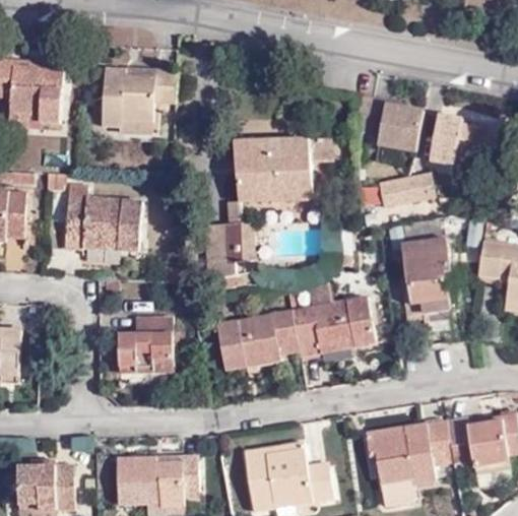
[(0,92),(8,93),(7,109),(38,111),(38,118),(42,118),(60,120),(64,59),(43,57),(43,64),(12,63),(13,55),(0,53),(0,92)]
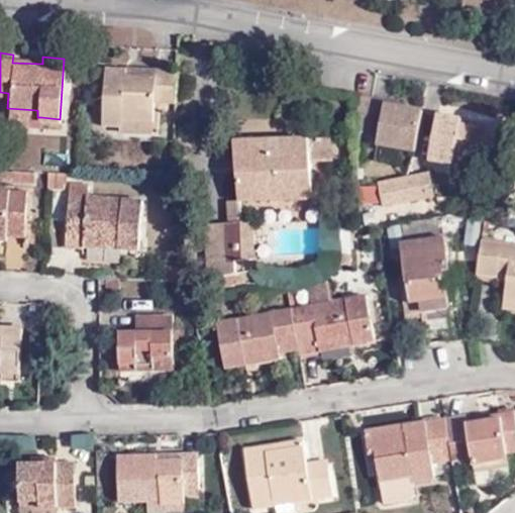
[(151,98),(173,99),(175,68),(152,67),(152,72),(122,71),(122,64),(103,63),(101,121),(117,122),(117,114),(150,115),(151,98)]
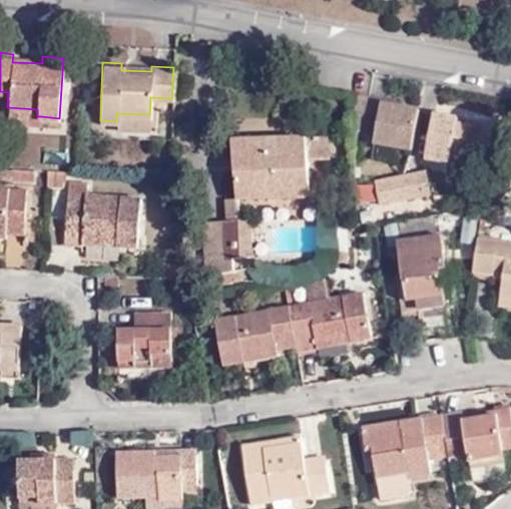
[(363,95),(363,129),(376,131),(375,141),(412,147),(418,108),(402,104),(382,101),(379,98),(363,95)]
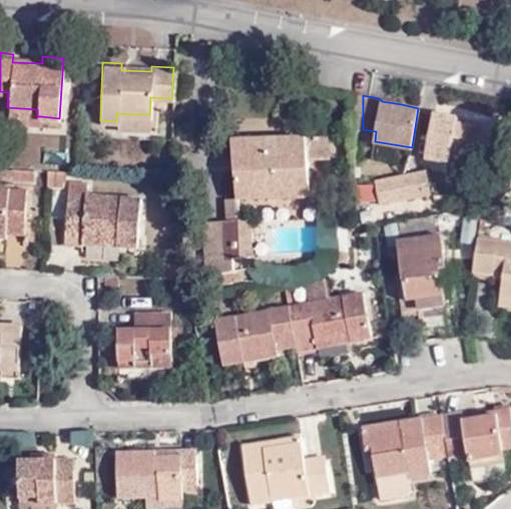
[(382,101),(402,104),(402,100),(380,96),(379,98),(382,101)]
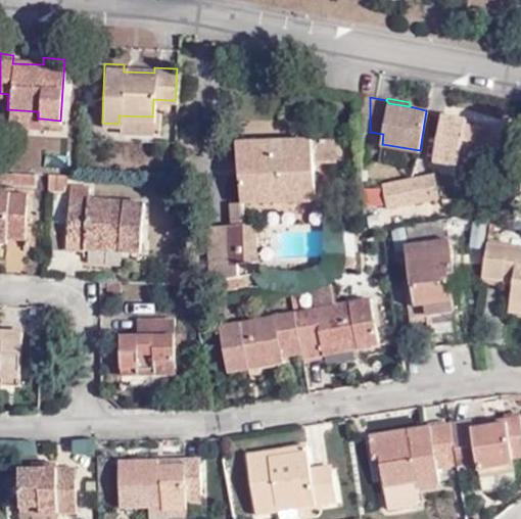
[(38,111),(7,109),(7,124),(42,127),(42,119),(38,119),(38,111)]
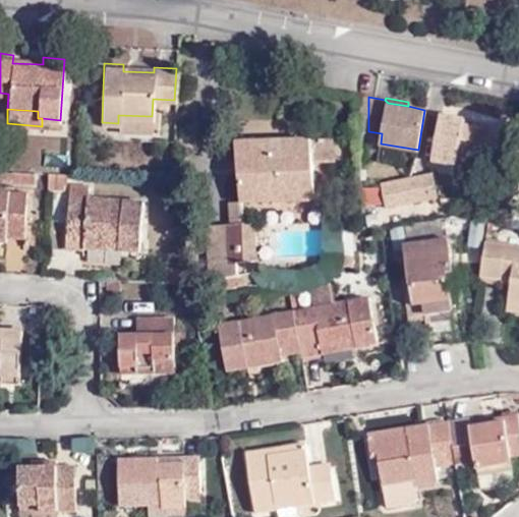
[(458,150),(478,154),(517,147),(518,147),(518,123),(500,122),(500,125),(491,125),(463,123),(463,117),(440,113),(433,158),(454,163),(454,165),(455,166),(458,150)]
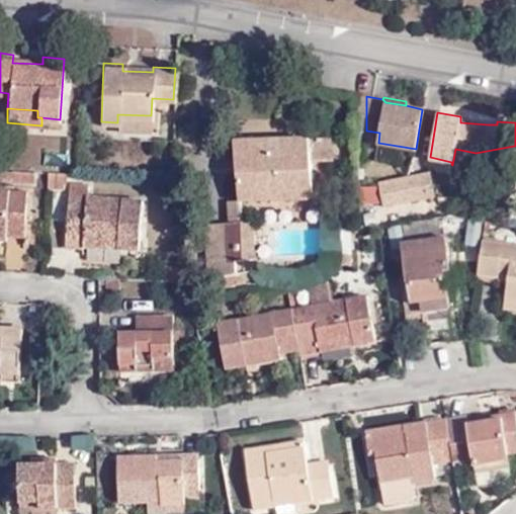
[(150,130),(151,115),(117,114),(117,122),(117,129),(150,130)]
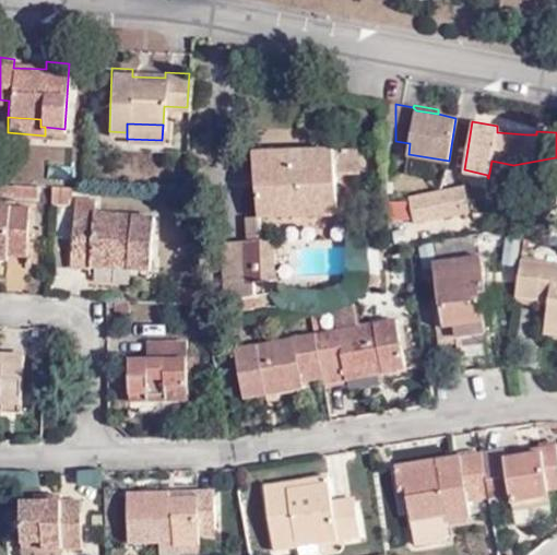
[(343,164),(343,172),(365,169),(362,143),(336,145),(335,162),(343,164)]
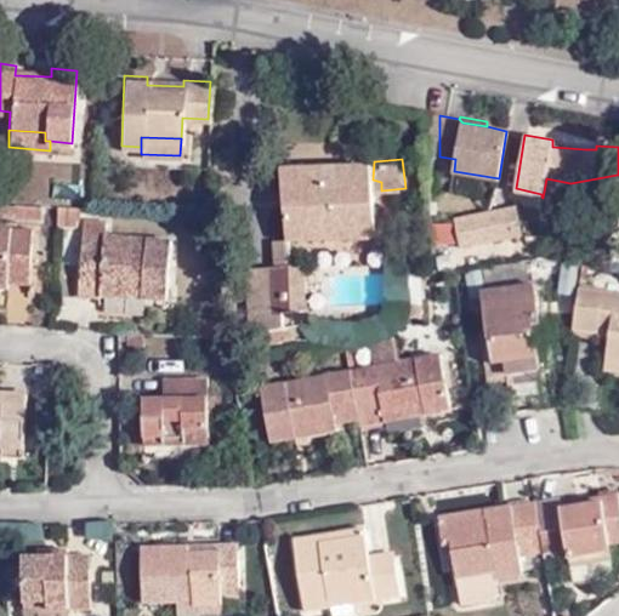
[(285,169),(290,240),(382,233),(381,190),(381,182),(373,180),(374,161),(285,169)]
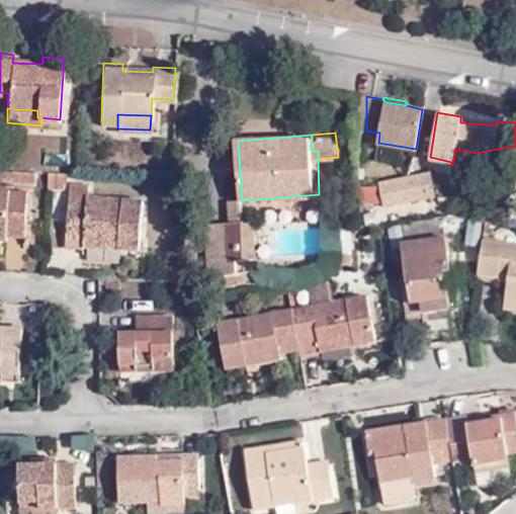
[(474,167),(476,153),(455,149),(452,165),(474,167)]
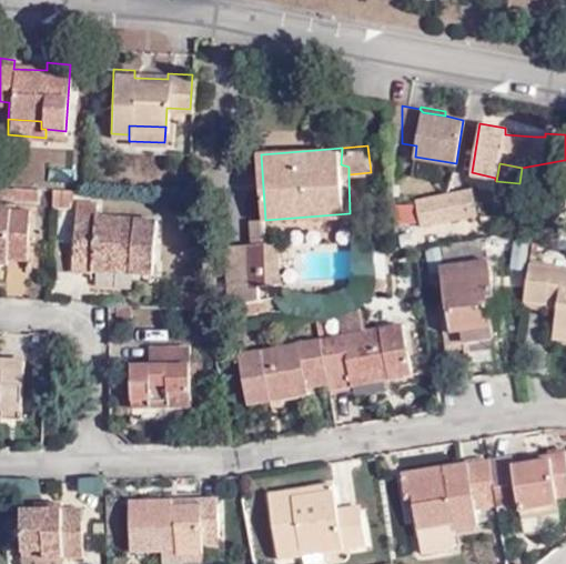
[(476,213),(471,188),(415,198),(421,224),(476,213)]
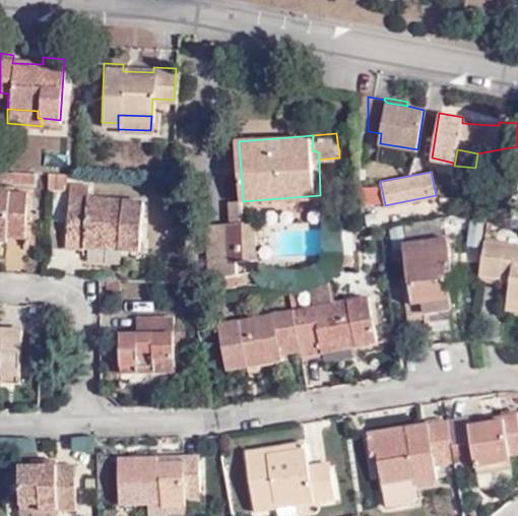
[(63,185),(63,176),(46,175),(47,185),(63,185)]
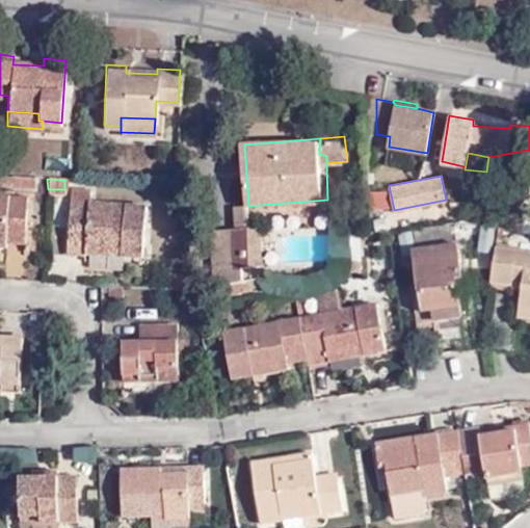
[(65,248),(83,251),(83,240),(121,241),(121,251),(142,252),(144,201),(89,200),(88,186),(69,186),(65,248)]
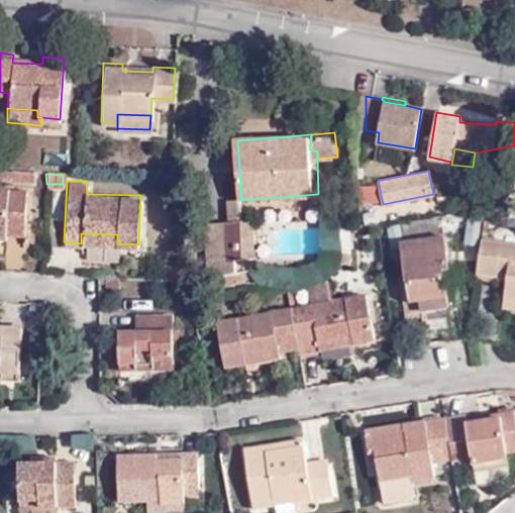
[(0,230),(9,230),(23,231),(24,190),(0,188),(0,230)]
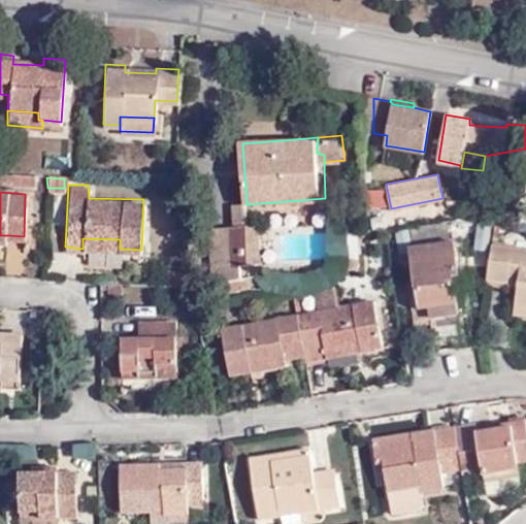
[(235,204),(236,228),(249,227),(247,204),(235,204)]
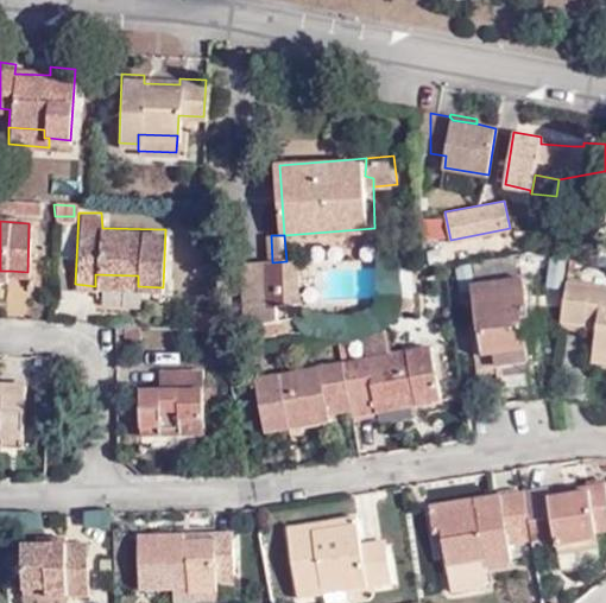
[(396,291),(403,291),(416,291),(414,253),(396,253),(396,291)]
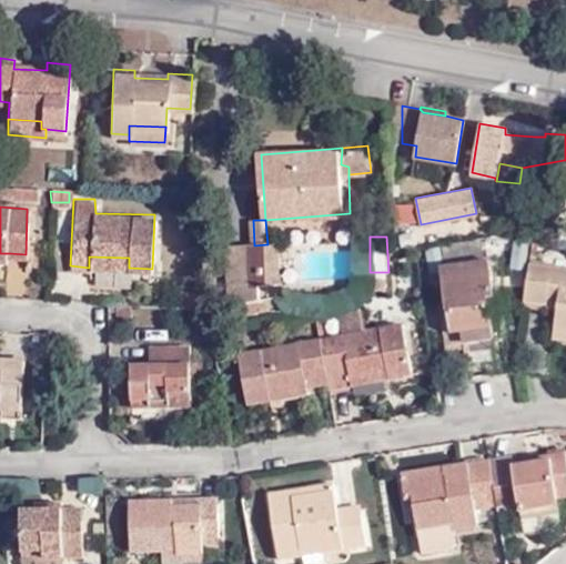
[(254,245),(259,286),(280,285),(275,243),(268,244),(254,245)]
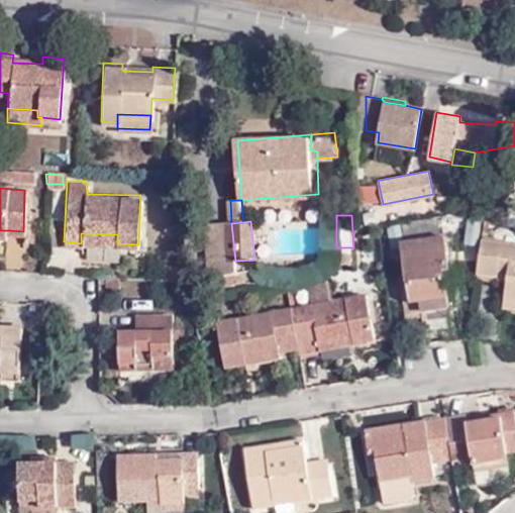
[(235,278),(235,261),(231,223),(202,225),(205,245),(210,245),(213,278),(235,278)]
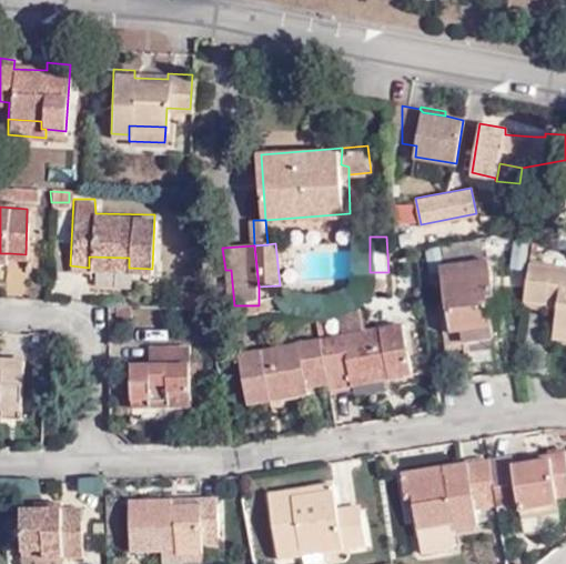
[(89,257),(89,268),(129,268),(129,258),(89,257)]
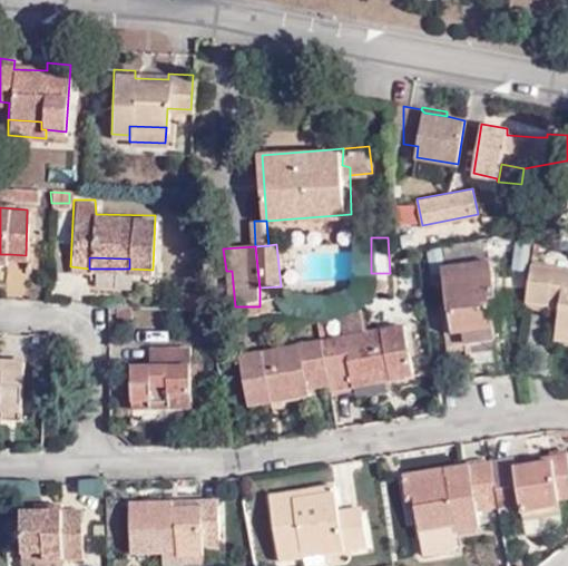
[(463,334),(491,330),(487,300),(493,298),(488,257),(442,264),(448,314),(451,314),(456,349),(467,347),(463,334)]
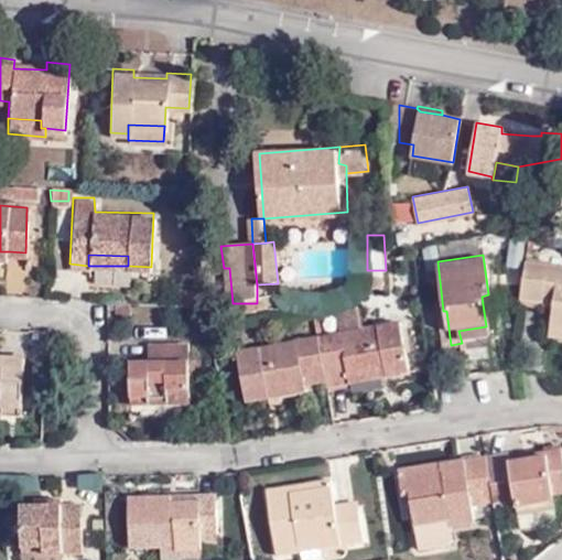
[(518,298),(528,299),(537,260),(525,259),(518,298)]
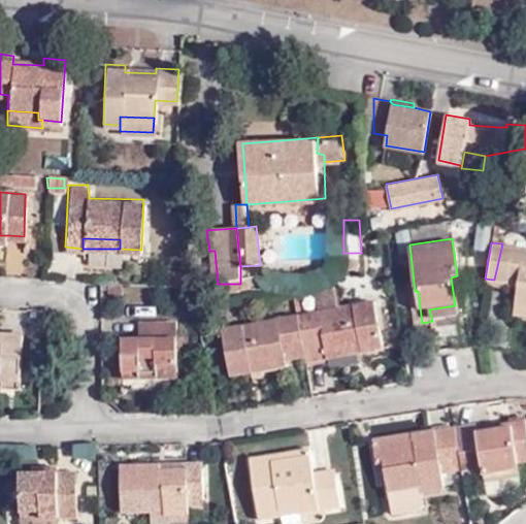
[(525,247),(502,243),(494,280),(503,281),(502,285),(515,286),(512,313),(525,314),(525,247)]
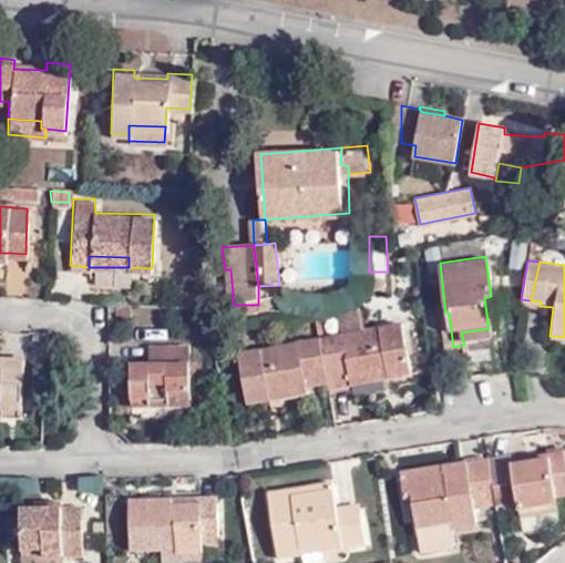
[(132,308),(114,306),(113,318),(132,318),(132,308)]
